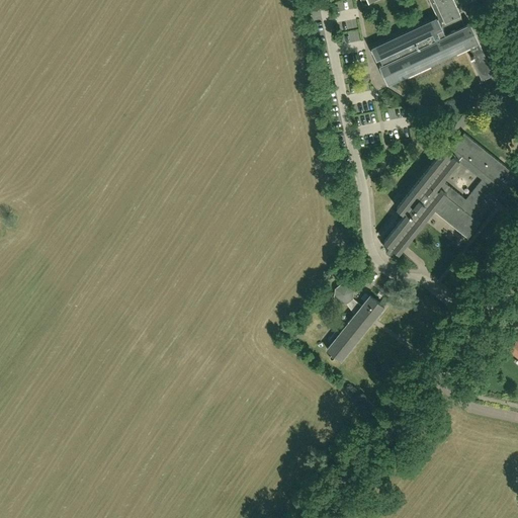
[(335,0),(329,1),(331,12),(357,6),(355,0),(335,0)]
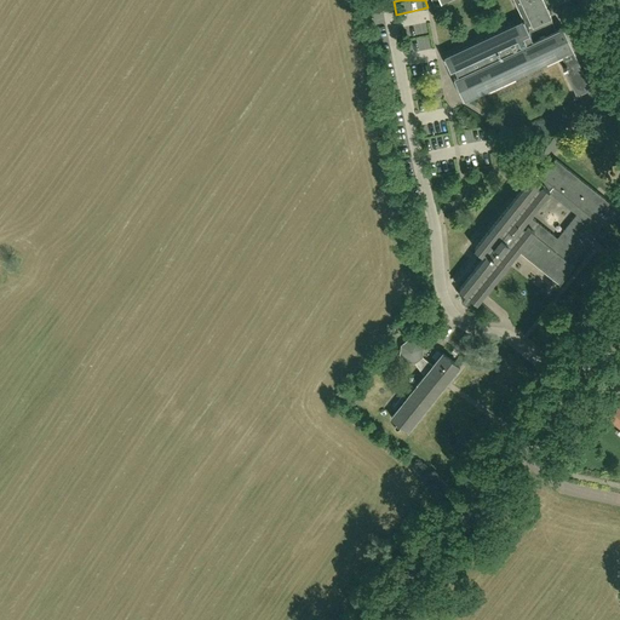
[(585,76),(569,42),(562,28),(556,30),(551,19),(541,0),(438,0),(441,4),(447,0),(514,0),(523,19),(514,24),(514,26),(443,58),(451,72),(454,69),(460,81),(457,82),(464,98),(484,89),(486,91),(491,87),(558,57),(577,97),(591,90),(589,84),(585,76)]
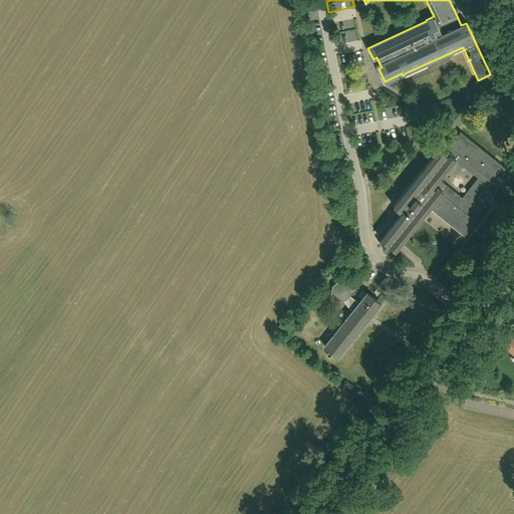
[(513,174),(460,132),(448,146),(442,141),(438,146),(440,148),(394,207),(402,213),(380,239),(386,243),(382,248),(387,251),(390,247),(396,251),(430,208),(465,236),(477,221),(474,219),(499,187),(502,190),(513,174)]
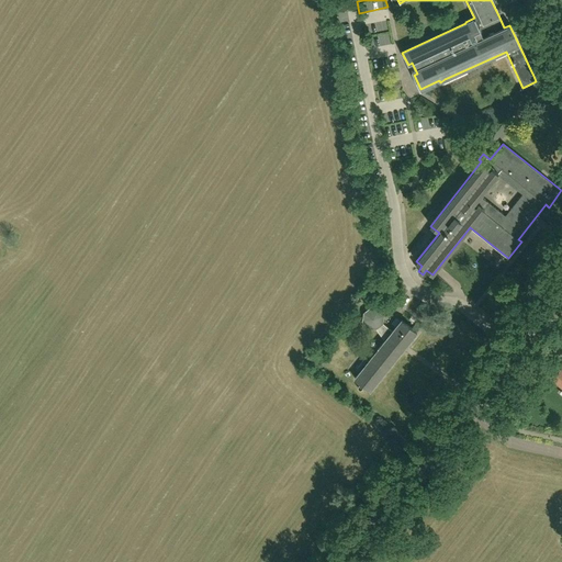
[(385,340),(368,361),(364,358),(356,369),(360,372),(358,374),(355,378),(370,391),(402,350),(416,333),(402,321),(393,330),(389,327),(383,324),(382,323),(384,315),(379,308),(371,307),(364,313),(363,321),(368,327),(375,328),(380,333),(385,340)]
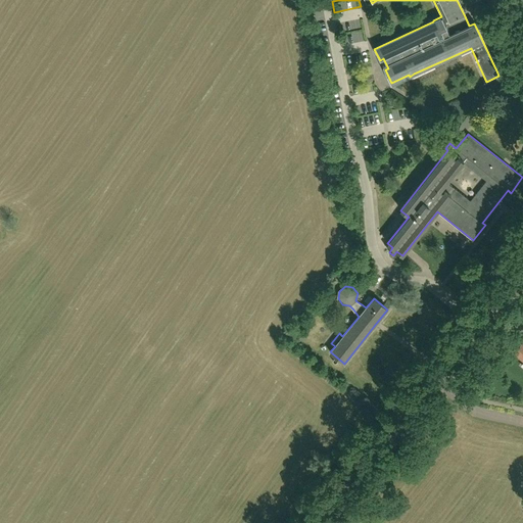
[(522,340),(522,341),(513,352),(522,360),(522,340)]
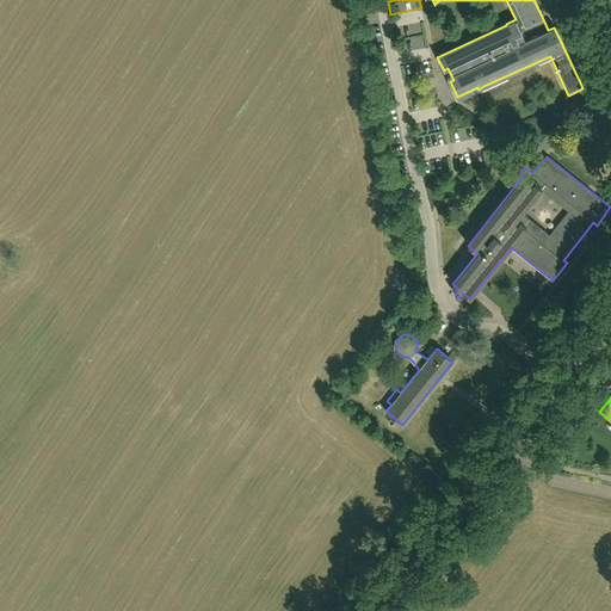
All buildings are outlined.
